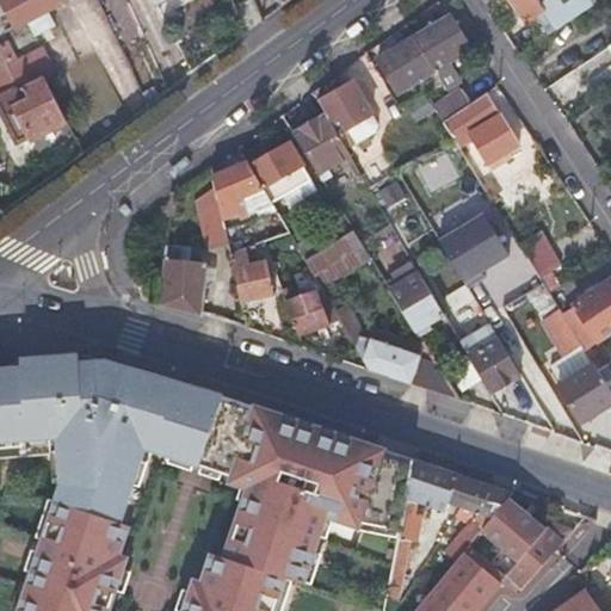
[(59,4),(56,0),(0,0),(14,26),(59,4)]
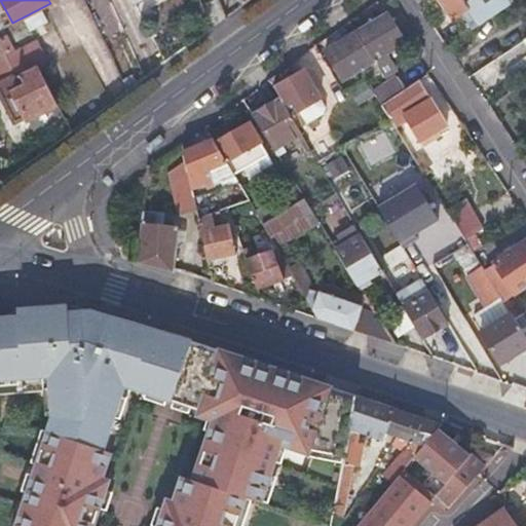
[(510,7),(505,1),(503,0),(493,0),(484,6),(480,0),(468,0),(463,3),(480,27),(510,7)]
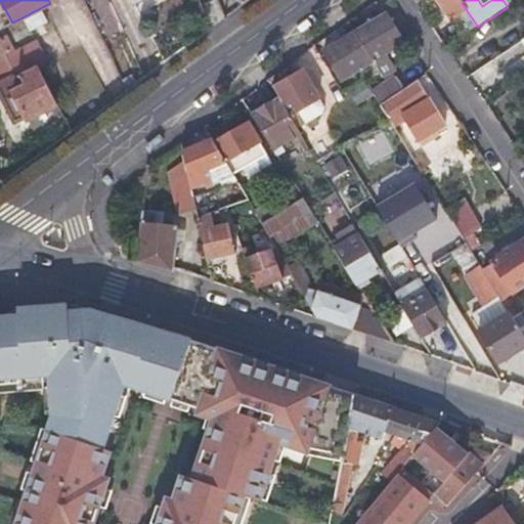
[(356,32),(373,58),(382,53),(403,40),(387,13),(356,32)]
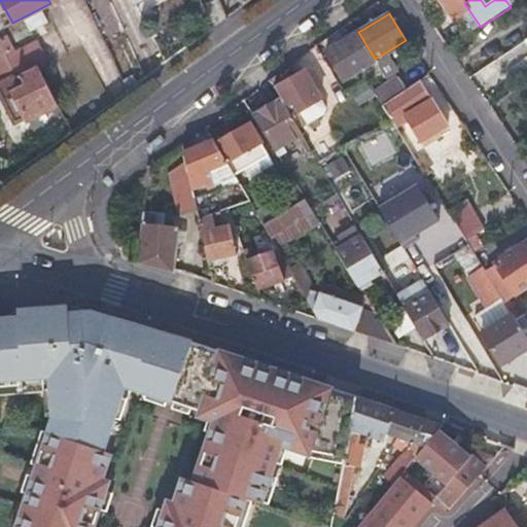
[(364,66),(375,59),(358,32),(346,39),(342,34),(336,37),(339,42),(327,49),(344,78),(364,66)]
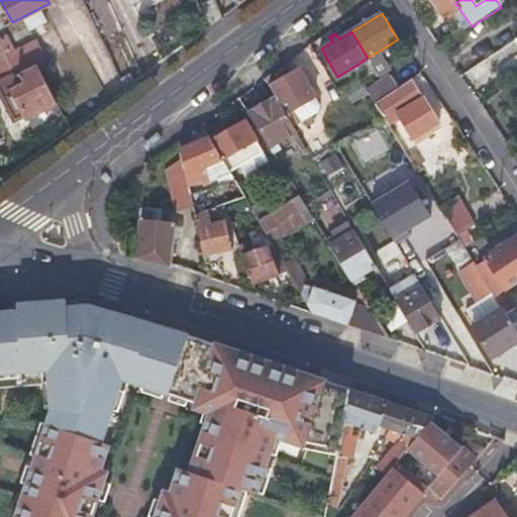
[(37,39),(24,46),(33,65),(46,59),(37,39)]
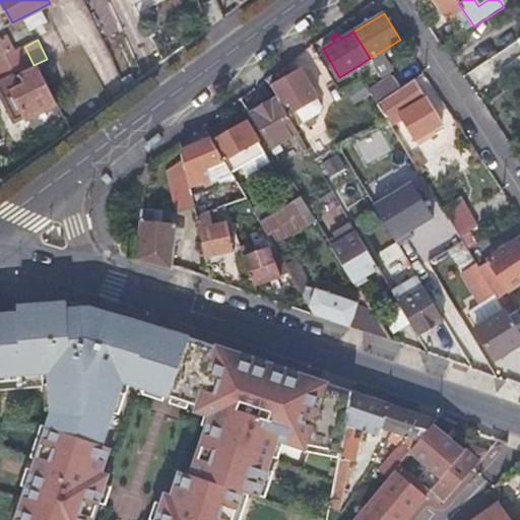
[(386,65),(379,53),(370,58),(377,70),(386,65)]
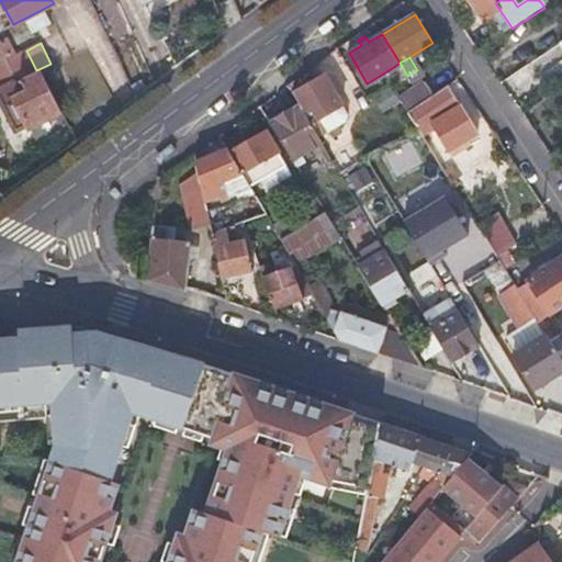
[(40,69),(33,74),(19,80),(13,70),(8,60),(0,63),(0,81),(2,85),(0,86),(0,96),(17,128),(26,124),(29,128),(60,111),(40,69)]
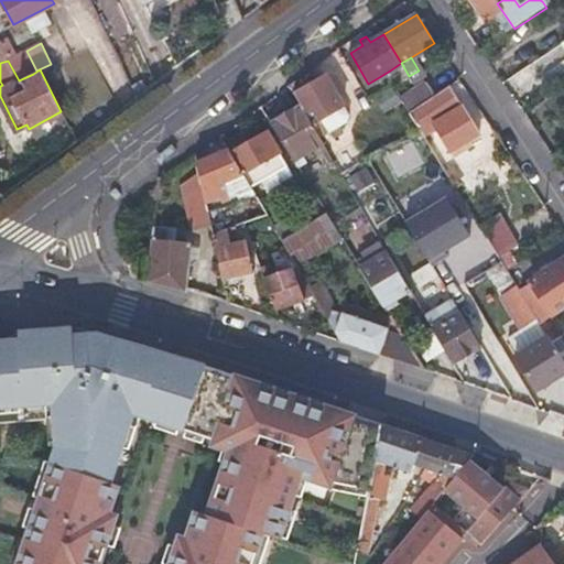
[(390,71),(398,84),(402,80),(409,76),(401,63),(390,71)]
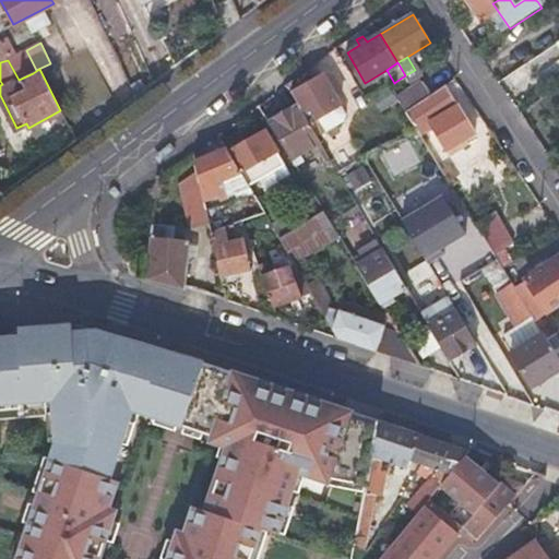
[(19,80),(33,73),(27,63),(13,70),(19,80)]
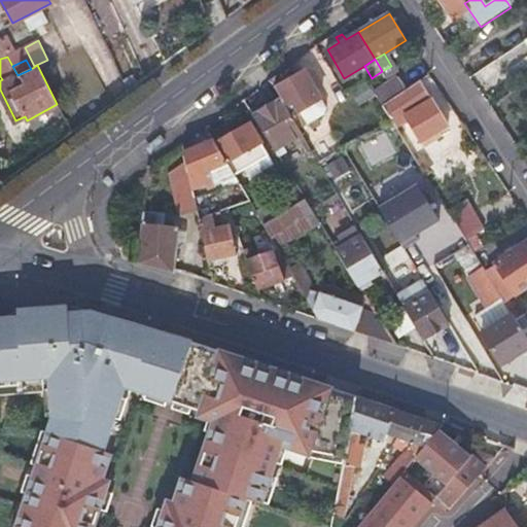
[(328,106),(306,69),(276,88),(280,96),(301,128),(326,112),(328,106)]
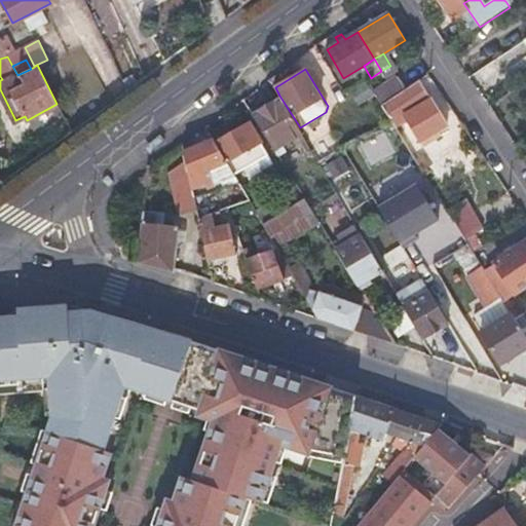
[(378,78),(375,75),(371,78),(367,80),(370,84),(378,78)]
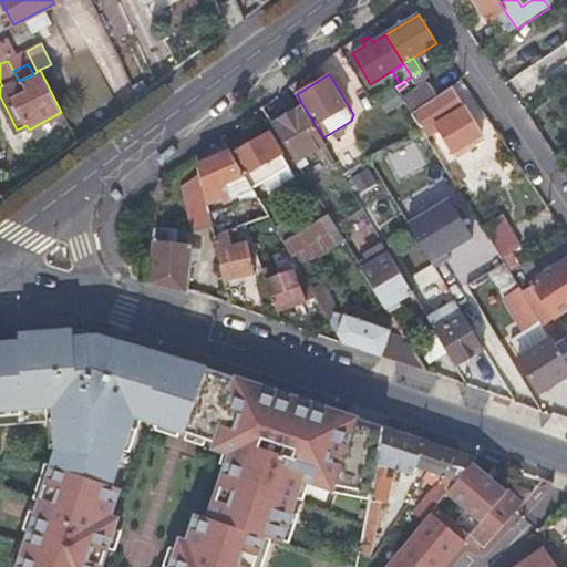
[(405,101),(413,113),(441,94),(433,83),(405,101)]
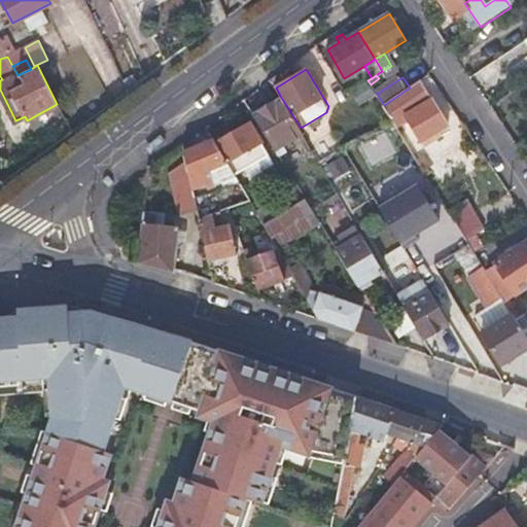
[(384,105),(385,108),(393,121),(403,114),(418,138),(445,121),(421,80),(410,88),(384,105)]
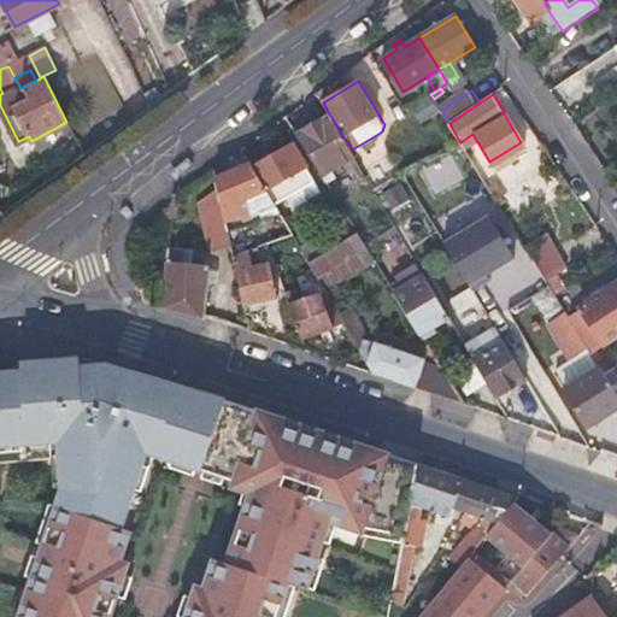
[(352,150),(328,112),(295,131),(322,176),(354,156),(352,150)]
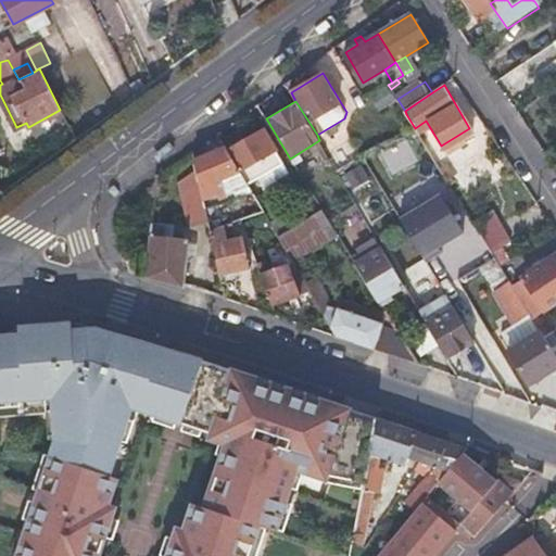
[(263,133),(227,154),(247,186),(260,178),(268,173),(281,164),(263,133)]
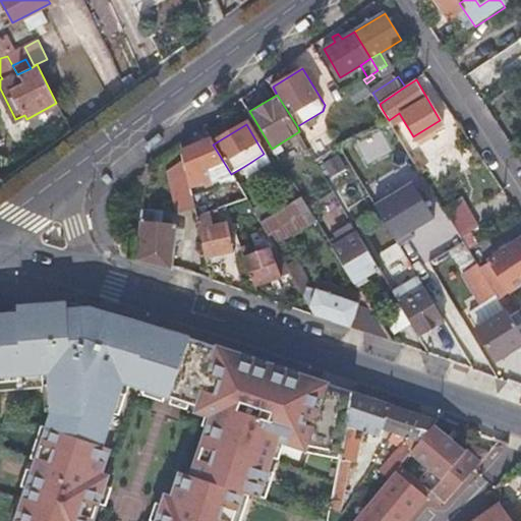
[(355,142),(366,164),(391,151),(381,130),(355,142)]
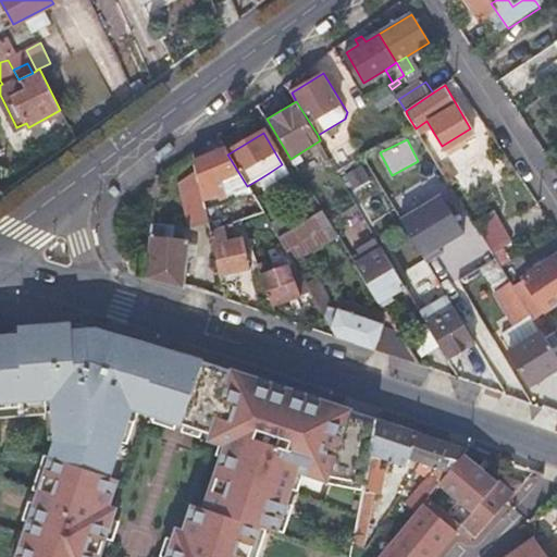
[(247,186),(227,155),(226,151),(194,157),(197,175),(201,200),(209,199),(208,189),(214,187),(217,193),(248,188),(247,186)]
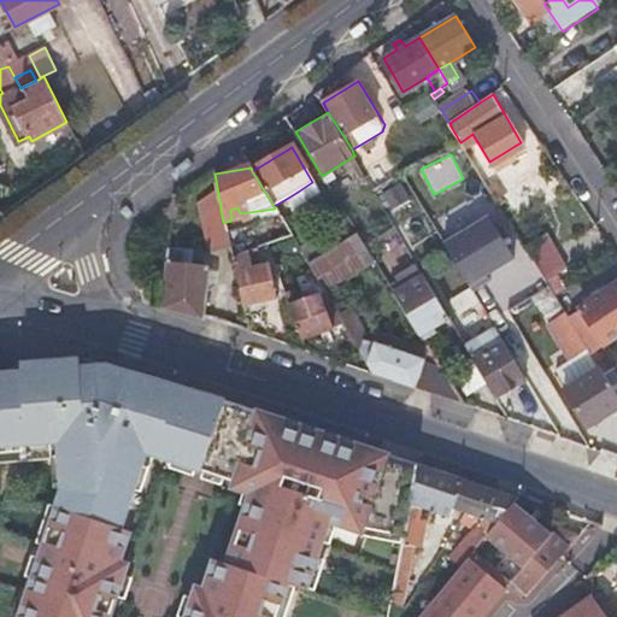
[(392,215),(415,203),(404,182),(381,194),(392,215)]
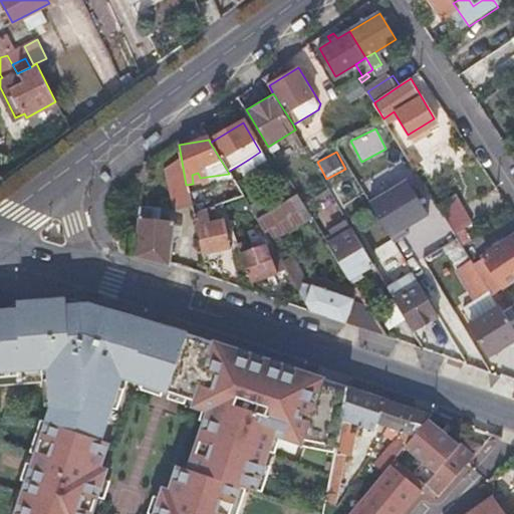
[(253,167),(248,160),(240,165),(245,172),(253,167)]
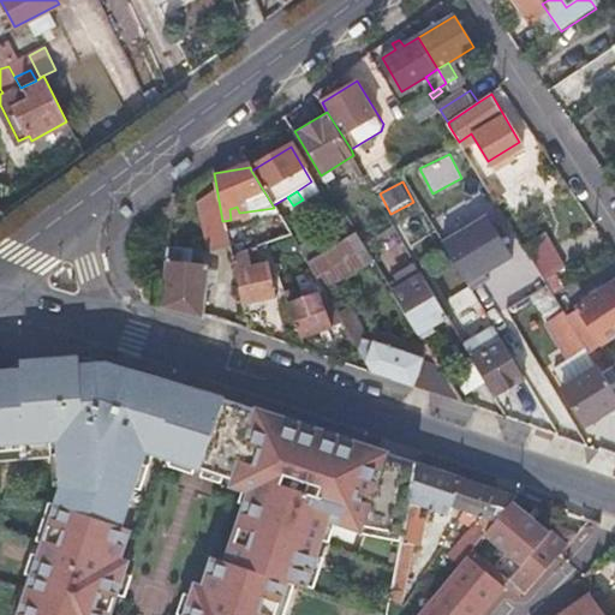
[(228,248),(222,221),(218,193),(197,202),(206,251),(228,248)]
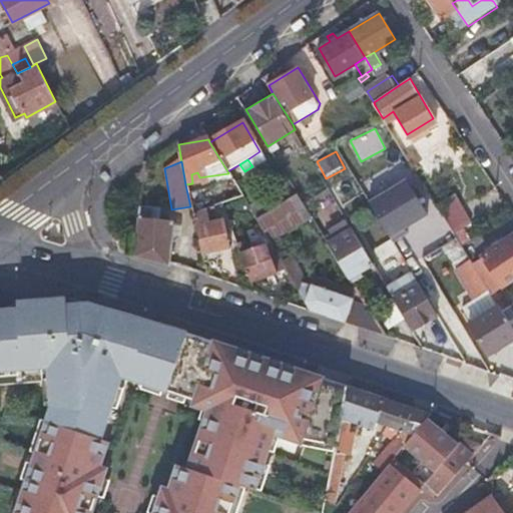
[(223,189),(229,200),(241,195),(234,183),(223,189)]
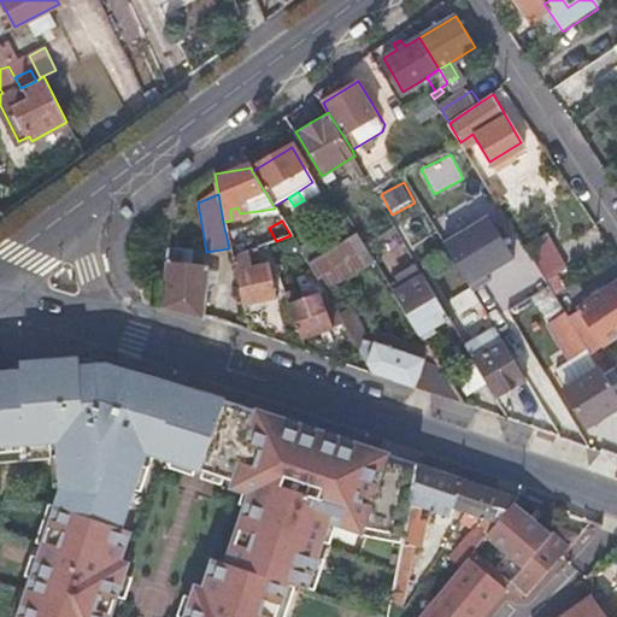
[(340,227),(347,239),(357,233),(350,221),(340,227)]
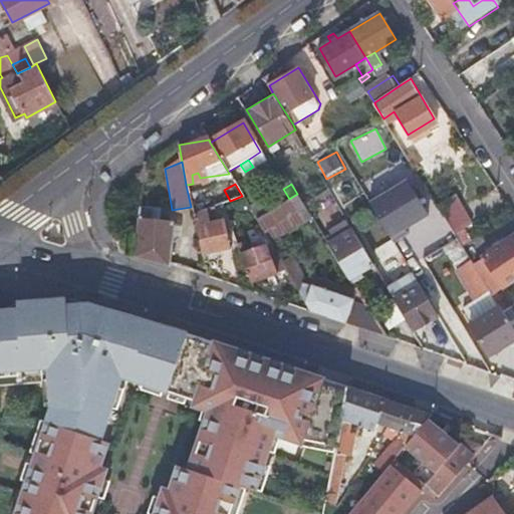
[(312,218),(297,194),(289,199),(269,210),(255,219),(266,238),(269,243),(280,237),(312,218)]
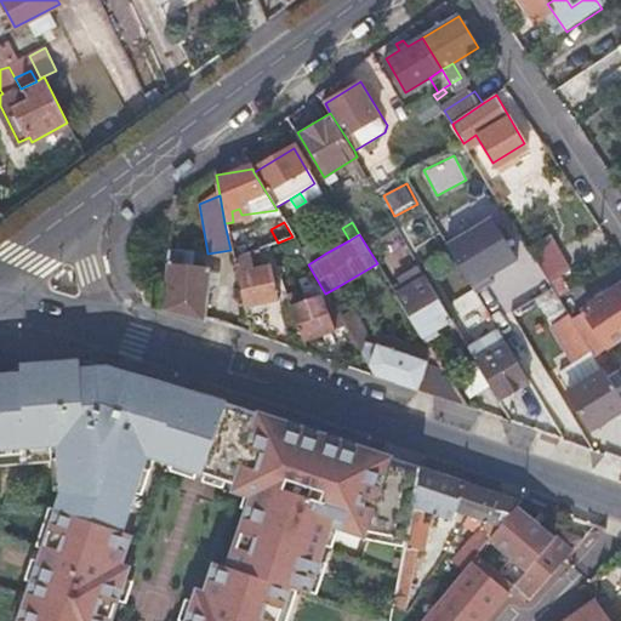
[(528,248),(550,281),(557,277),(570,268),(548,234),(528,248)]
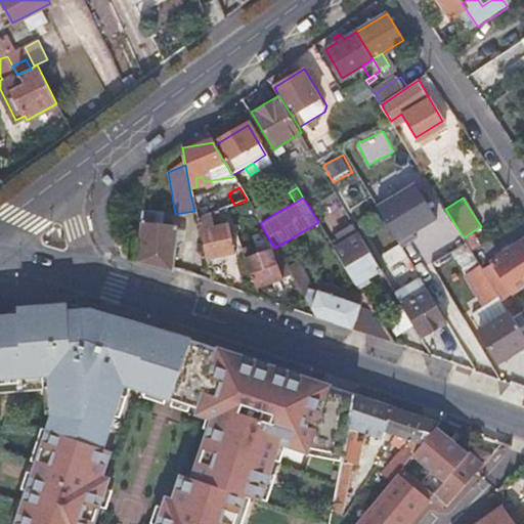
[(268,204),(253,212),(260,223),(274,214),(268,204)]
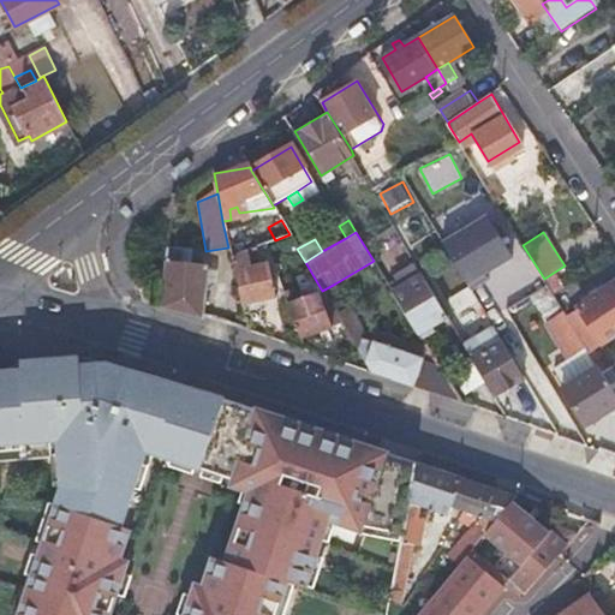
[(288,272),(275,240),(261,246),(274,279),(280,276),(288,272)]
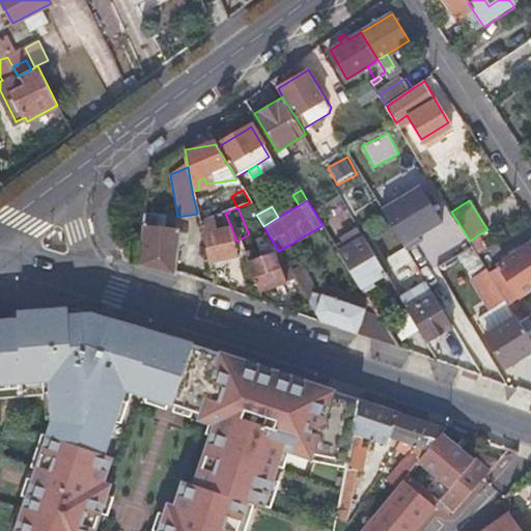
[(235,267),(247,264),(239,246),(236,241),(225,213),(221,215),(224,234),(229,233),(233,258),(232,258),(235,267)]
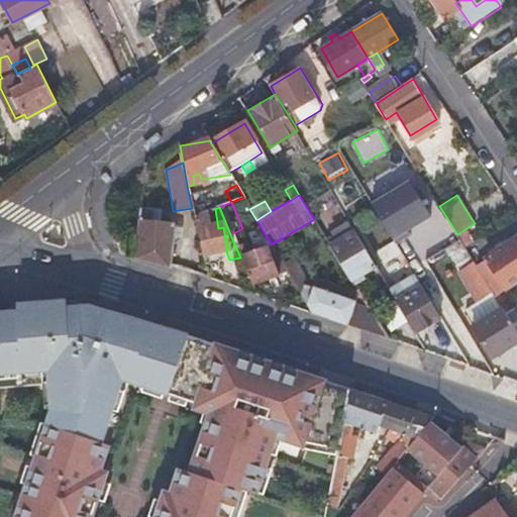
[(201,256),(214,253),(226,251),(227,251),(223,227),(218,228),(209,229),(206,212),(193,217),(201,256)]
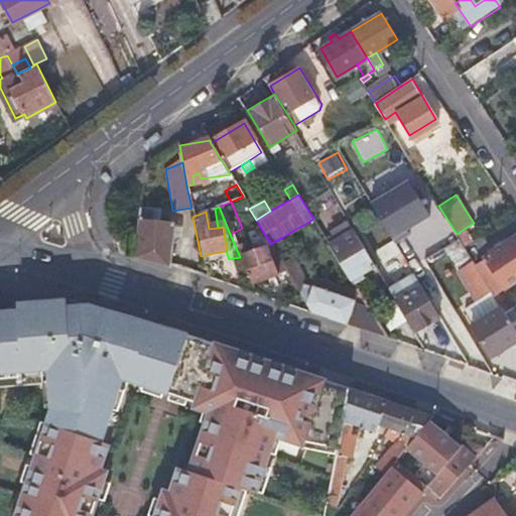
[(135,257),(152,262),(169,267),(173,222),(138,218),(135,257)]
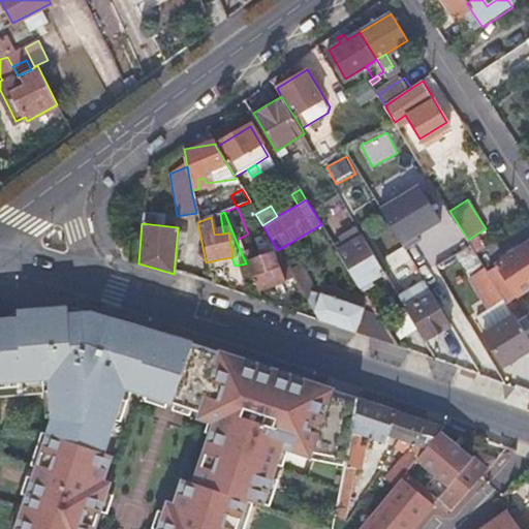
[(338,252),(348,269),(359,286),(383,271),(364,237),(359,227),(339,239),(344,248),(338,252)]
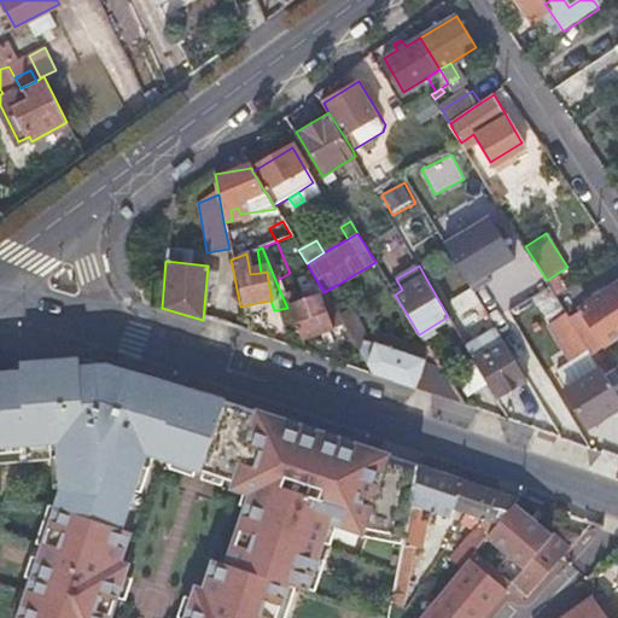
[(554,275),(547,280),(551,286),(555,295),(564,289),(554,275)]
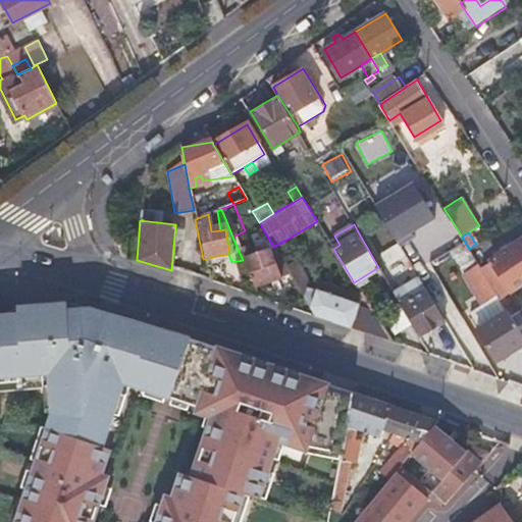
[(492,264),(483,271),(496,292),(499,296),(499,297),(521,280),(521,239),(521,238),(489,259),(492,264)]
